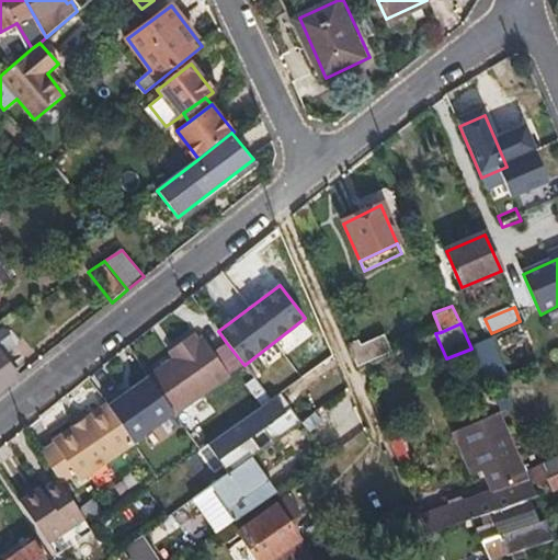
[(0,391),(19,377),(1,355),(13,346),(0,331),(0,391)]
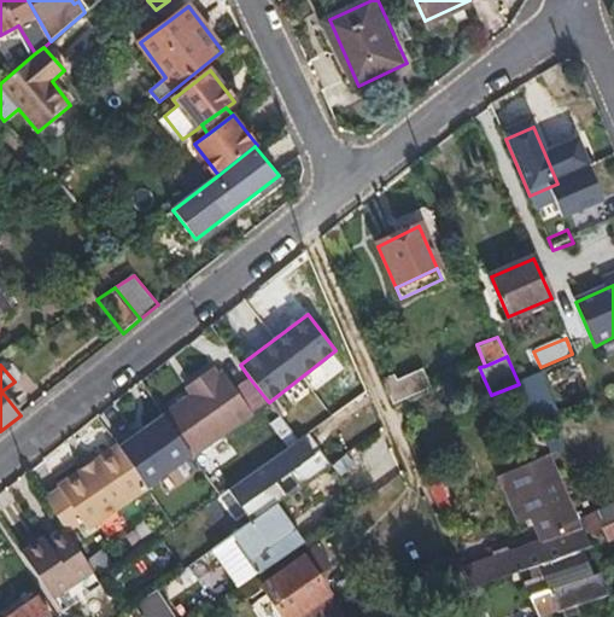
[(381,378),(392,403),(428,389),(420,370),(396,380),(392,373),(381,378)]
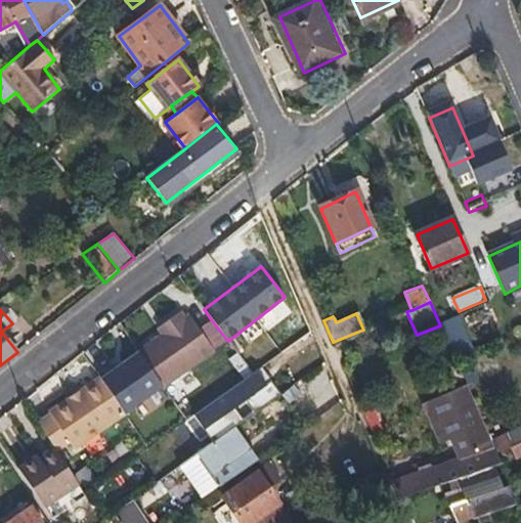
[(161,385),(186,367),(210,351),(197,331),(187,317),(182,321),(177,314),(162,323),(168,332),(161,336),(138,351),(159,382),(161,385)]
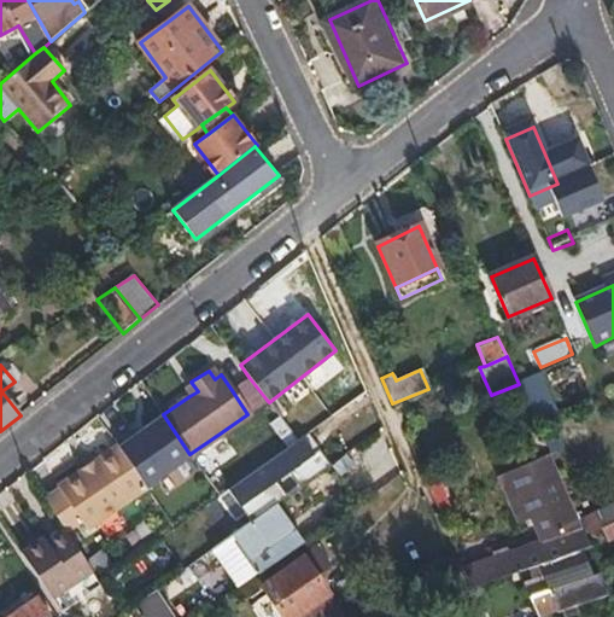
[(232,390),(247,414),(267,400),(249,377),(232,390)]
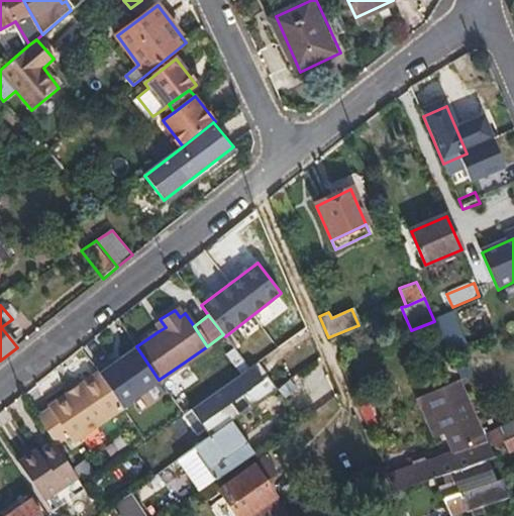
[(435,323),(444,343),(451,340),(455,338),(446,318),(435,323)]
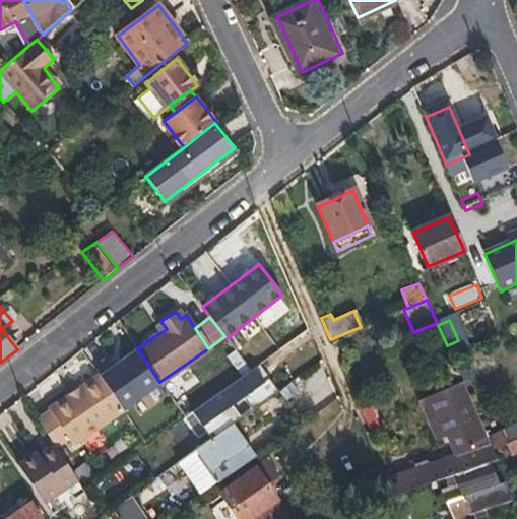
[(167,329),(160,321),(153,325),(159,333),(167,329)]
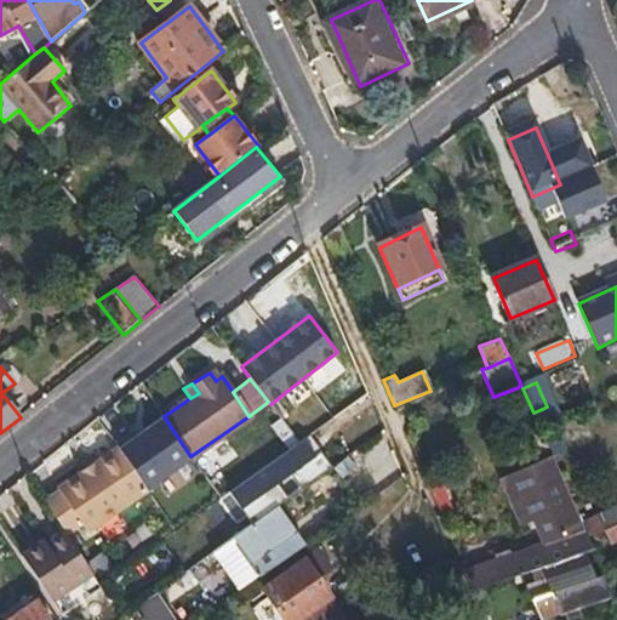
[(533,413),(542,432),(550,428),(542,409),(533,413)]
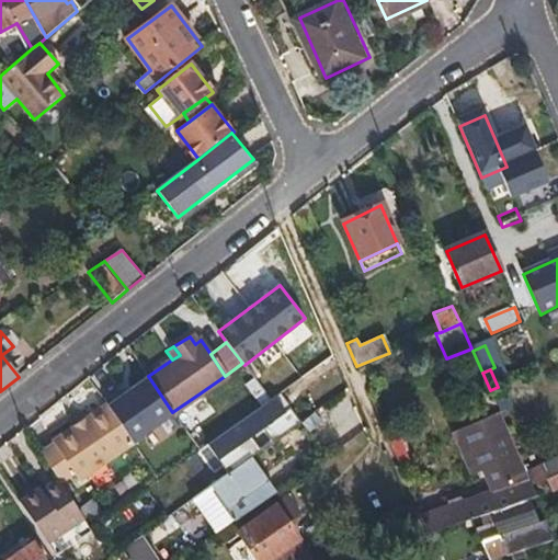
[(106,402),(131,438),(170,409),(148,376),(122,395),(118,390),(104,400),(106,402)]
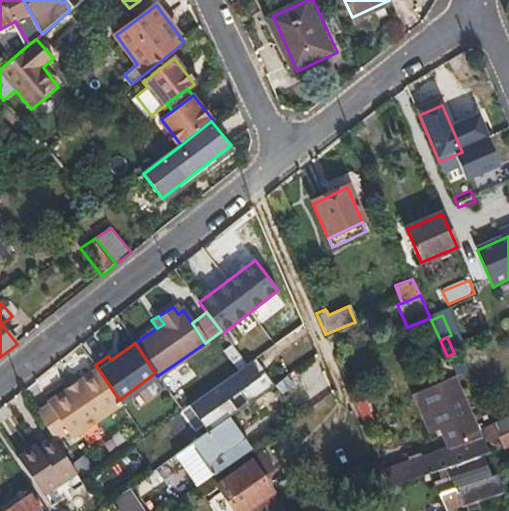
[(187,366),(182,359),(157,376),(163,383),(187,366)]
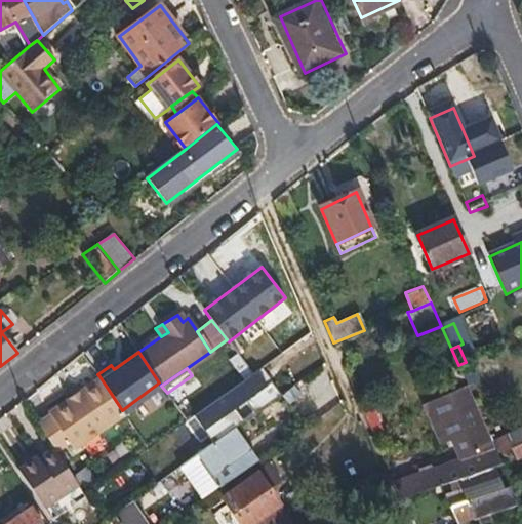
[(122,410),(99,376),(50,413),(51,415),(39,424),(56,450),(57,451),(71,443),(75,450),(124,413),(122,410)]
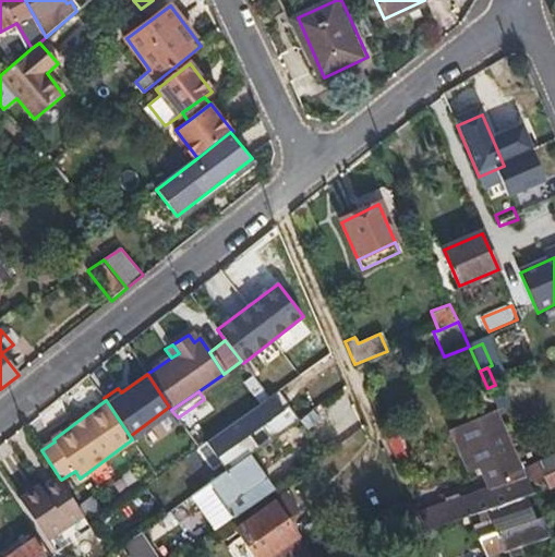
[(481,467),(489,488),(526,476),(496,409),(450,427),(469,471),(481,467)]
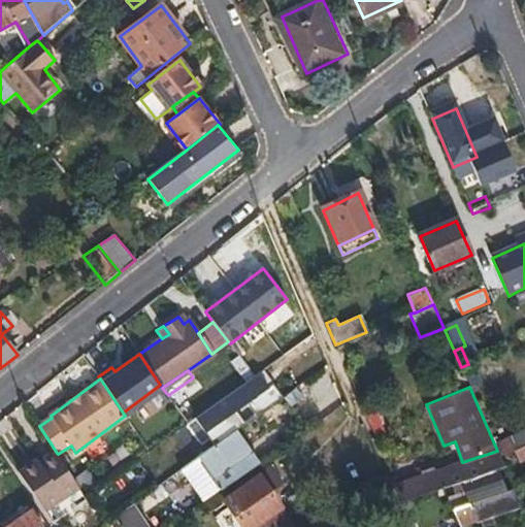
[(138,427),(145,437),(157,429),(150,419),(138,427)]
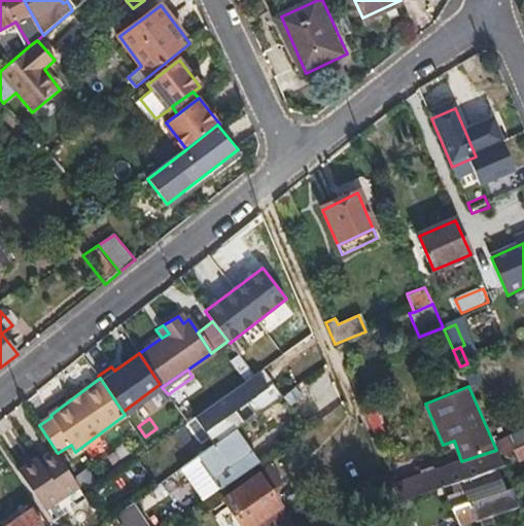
[(250,467),(258,461),(237,430),(182,469),(203,500),(217,490),(250,467)]
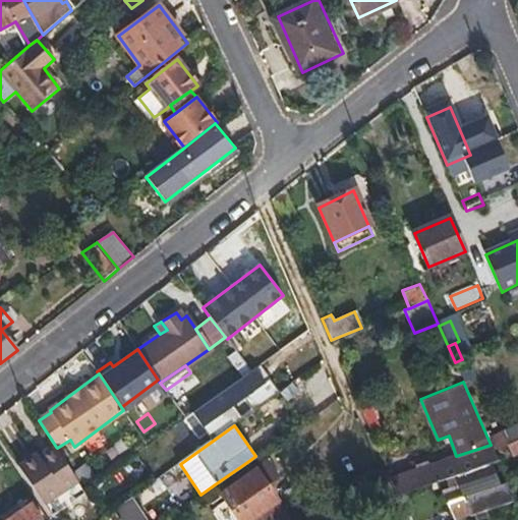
[(517,439),(506,444),(510,453),(517,450),(517,439)]
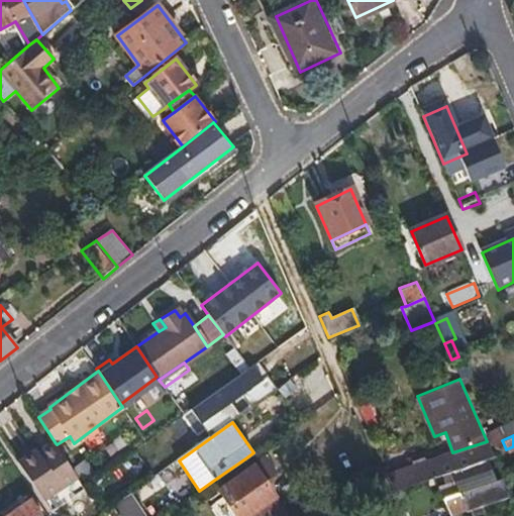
[(414,466),(387,474),(394,490),(432,476),(457,468),(477,460),(493,454),(489,445),(487,441),(452,452),(428,460),(425,457),(413,461),(414,466)]
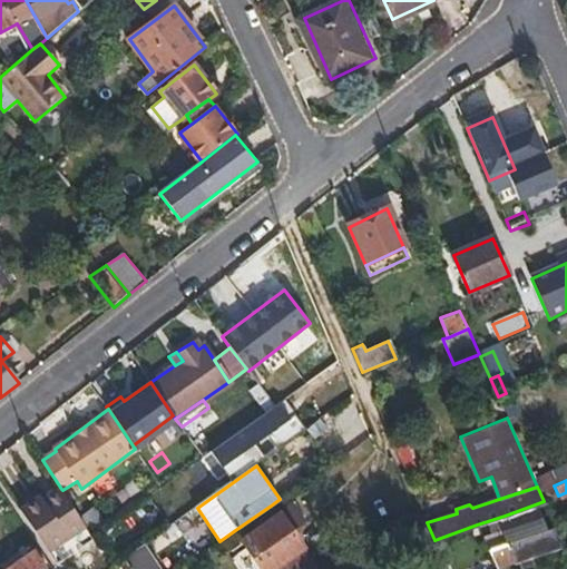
[(38,500),(21,512),(49,553),(87,526),(62,490),(61,489),(40,503),(38,500)]
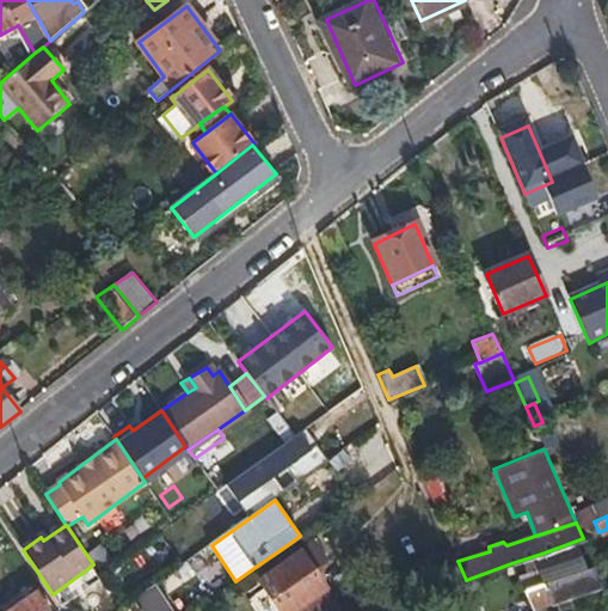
[(298,553),(290,543),(252,569),(259,578),(298,553)]
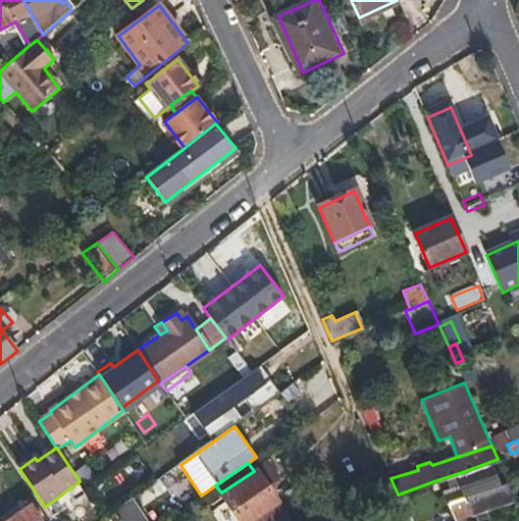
[(254,471),(266,489),(279,480),(267,463),(254,471)]
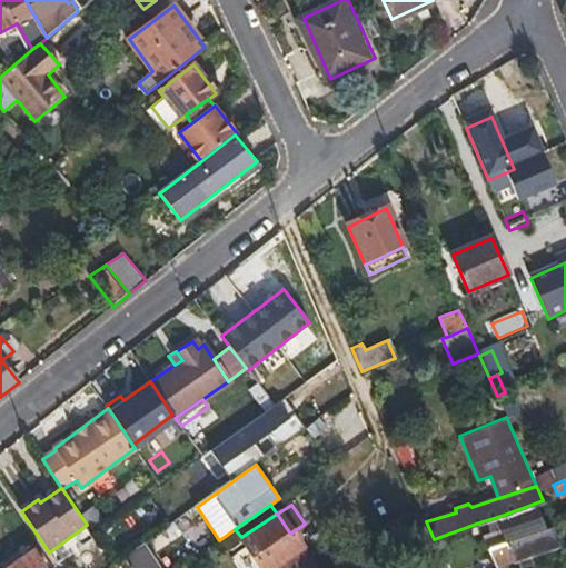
[(508,526),(482,536),(495,564),(554,542),(547,526),(535,530),(525,507),(504,515),(508,526)]
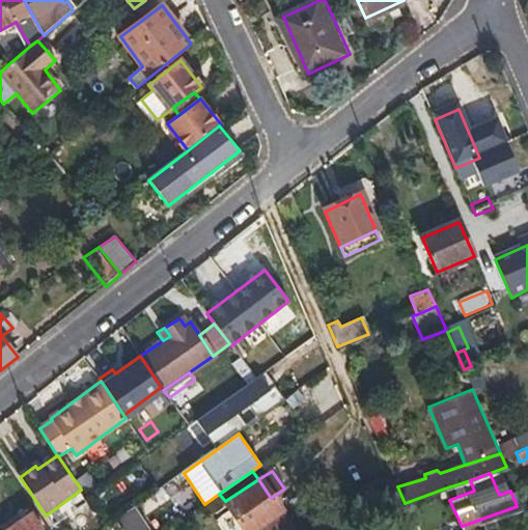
[(292,529),(271,498),(258,479),(225,501),(221,503),(238,529),(292,529)]
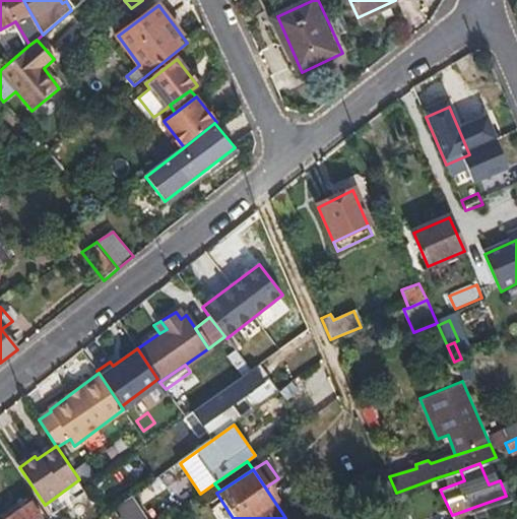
[(460,470),(435,478),(440,490),(464,480),(460,470)]
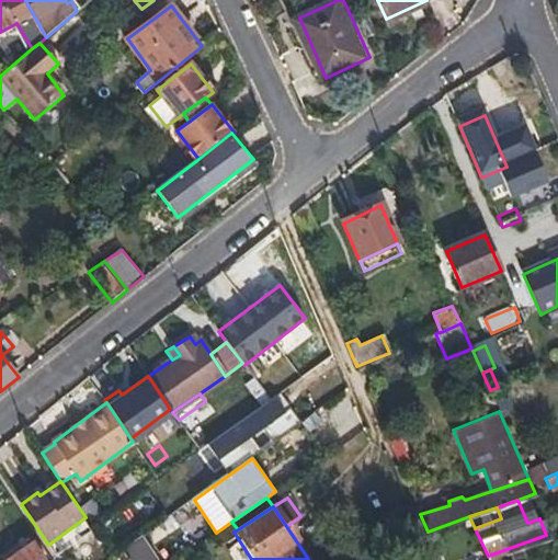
[(157,559),(141,537),(127,547),(136,559),(157,559)]
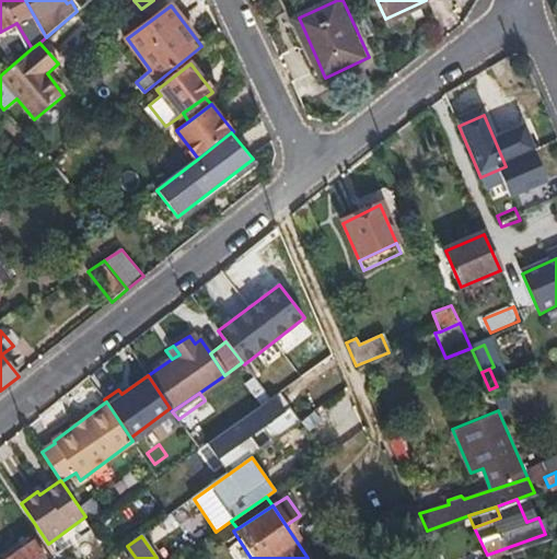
[(43,558),(33,544),(10,558),(43,558)]
